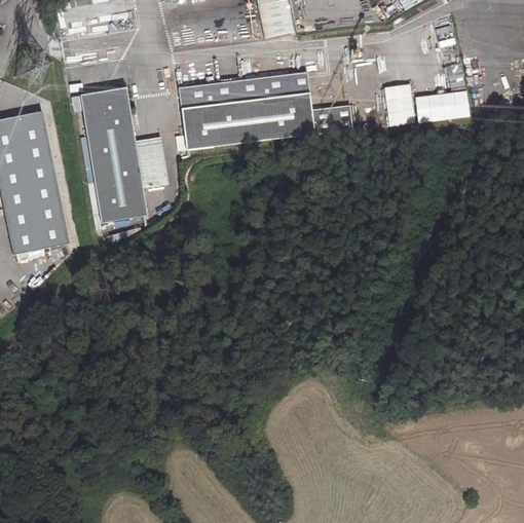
[(65,0),(50,2),(55,27),(127,16),(124,0),(65,0)]
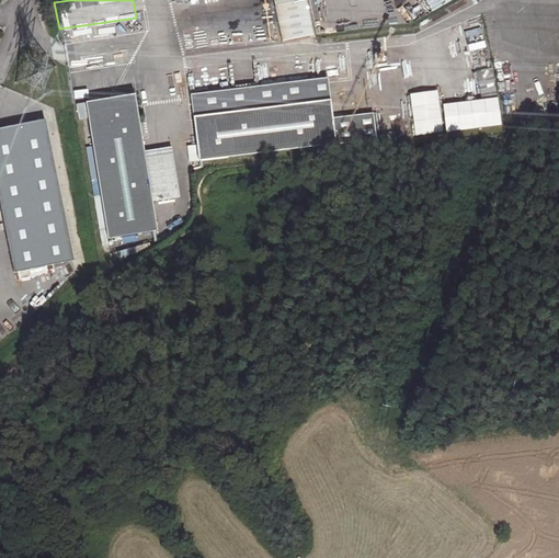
[(478,93),(495,92),(493,65),(476,66),(478,93)]
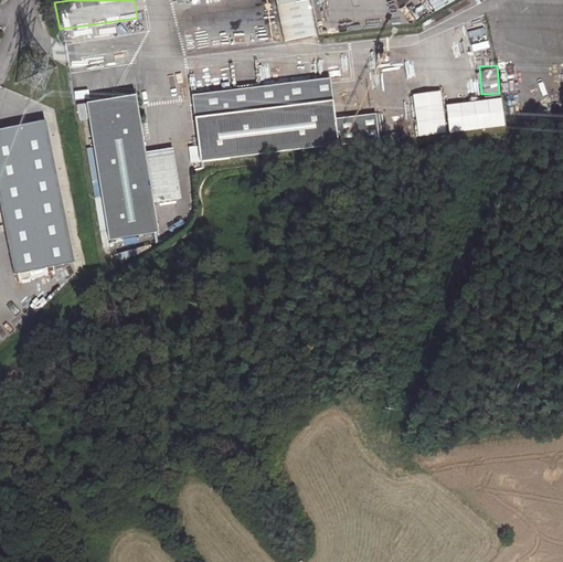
[(194,93),(197,115),(335,99),(332,77),(194,93)]
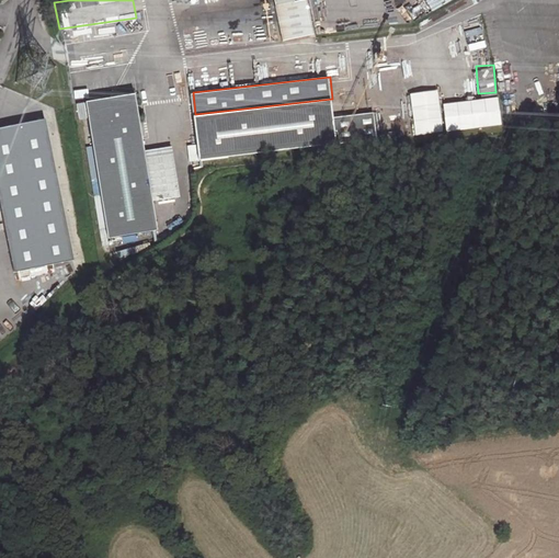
[(437,88),(409,91),(413,133),(442,129),(437,88)]
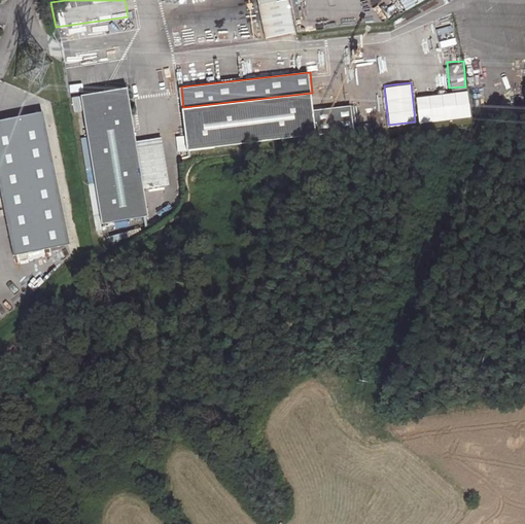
[(124,84),(78,93),(100,221),(145,213),(124,84)]
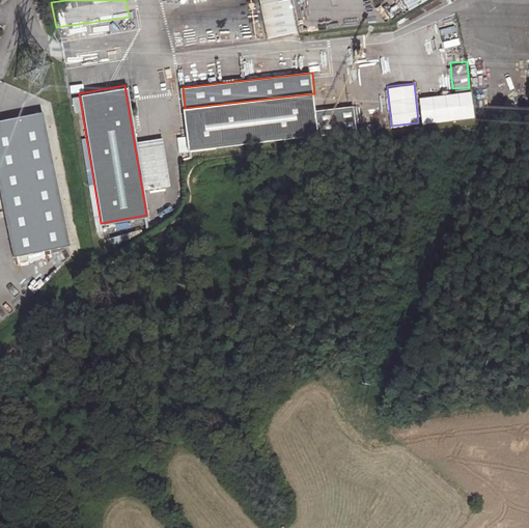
[(472,90),(419,96),(422,122),(475,116),(472,90)]
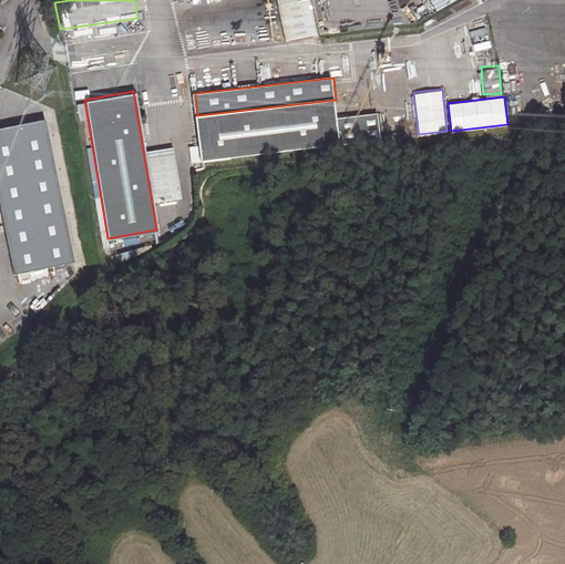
[(336,100),(197,115),(203,160),(341,144),(338,115),(336,100)]
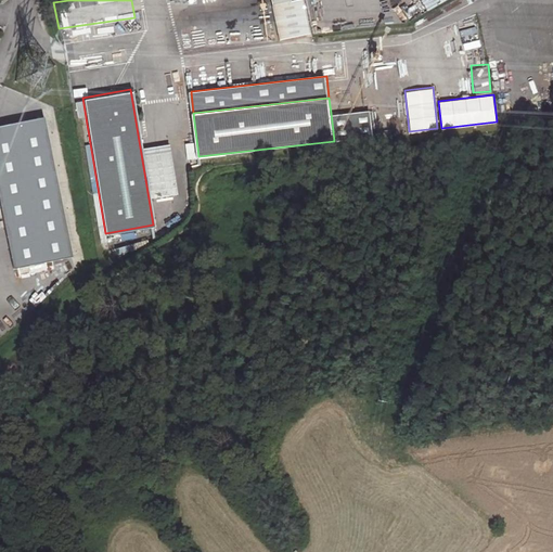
[(331,113),(334,141),(372,137),(369,108),(331,113)]
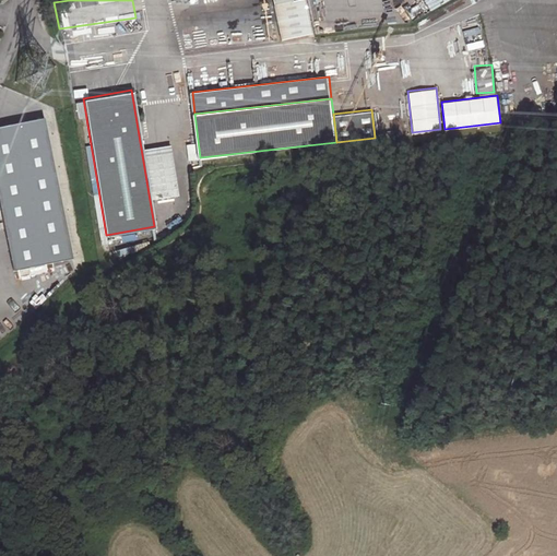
[(44,118),(0,127),(0,204),(12,267),(71,256),(44,118)]
